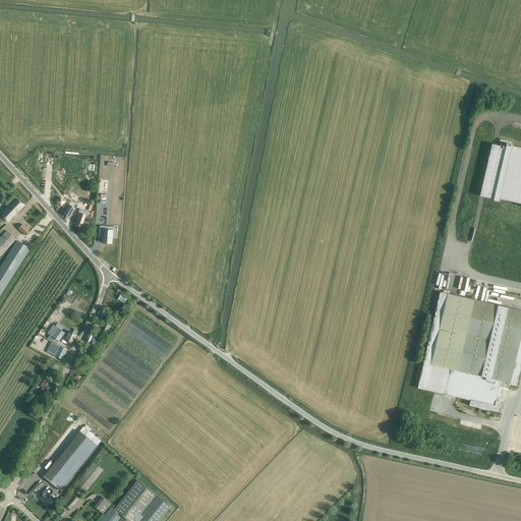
[(494,199),(494,200),(499,201),(500,198),(520,204),(520,148),(512,146),(512,145),(507,143),(506,148),(491,143),(479,196),(494,199)]
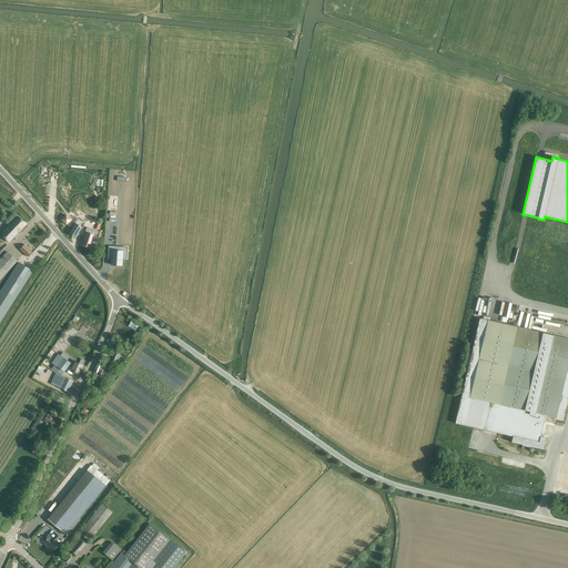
[(67,215),(61,220),(67,225),(71,220),(67,215)]
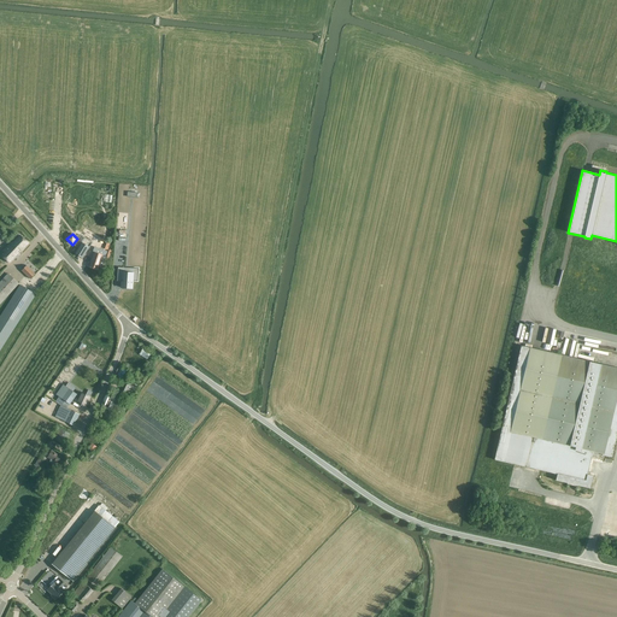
[(12,241),(0,252),(0,253),(10,263),(28,244),(19,235),(13,242),(12,241)]
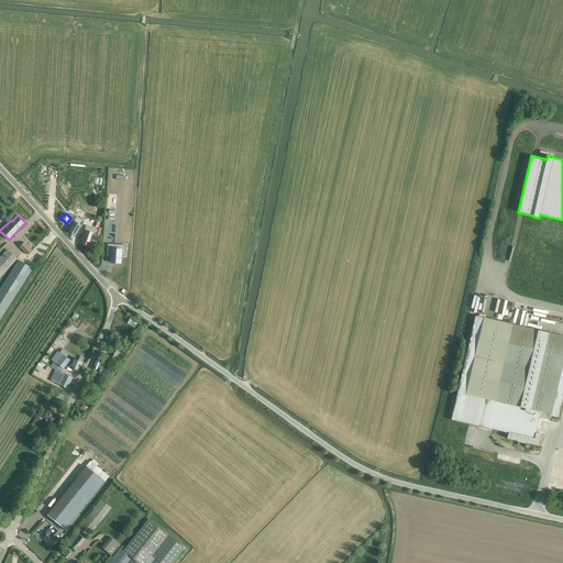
[(76,235),(81,225),(74,221),(68,231),(76,235)]
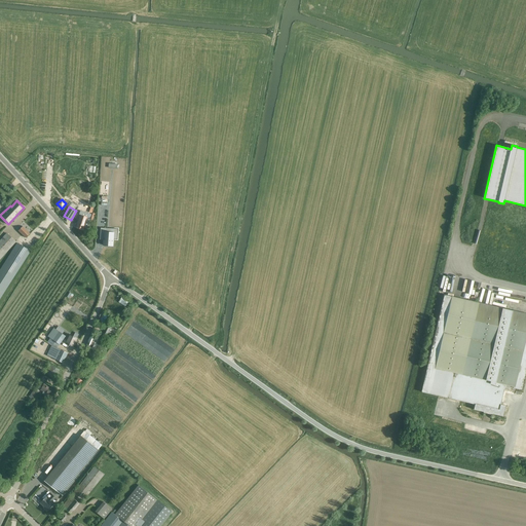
[(75,223),(74,227),(83,230),(87,217),(83,216),(80,215),(77,223),(75,223)]
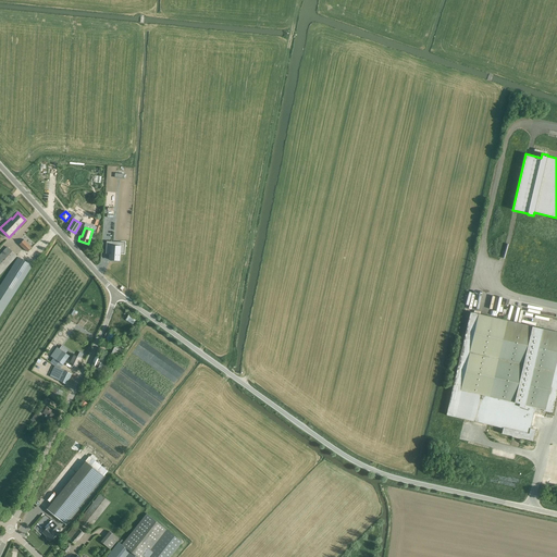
[(24,239),(20,245),(27,251),(32,247),(24,239)]
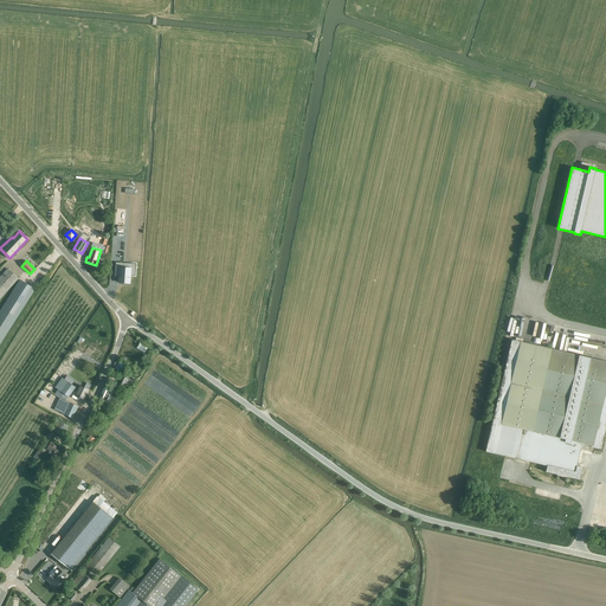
[(123,262),(116,262),(116,269),(120,269),(120,282),(129,283),(130,268),(123,268),(123,262)]
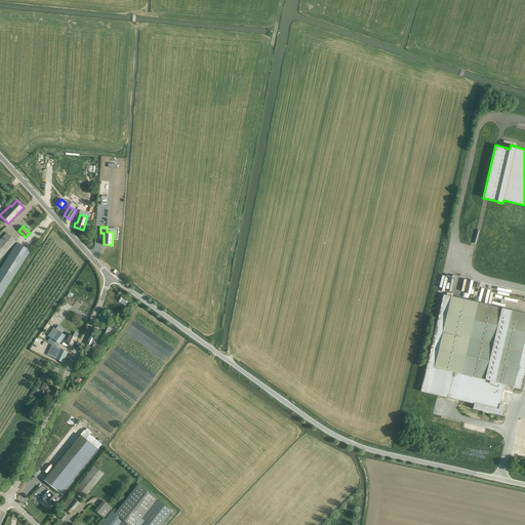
[(6,232),(0,239),(0,258),(16,241),(6,232)]
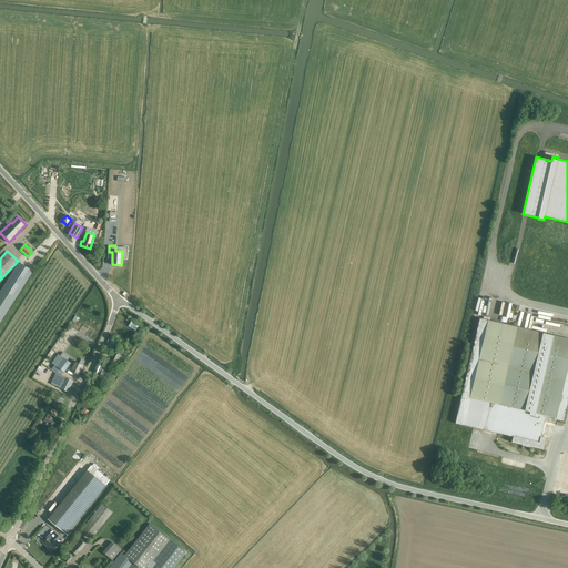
[(19,262),(0,290),(0,322),(33,271),(19,262)]
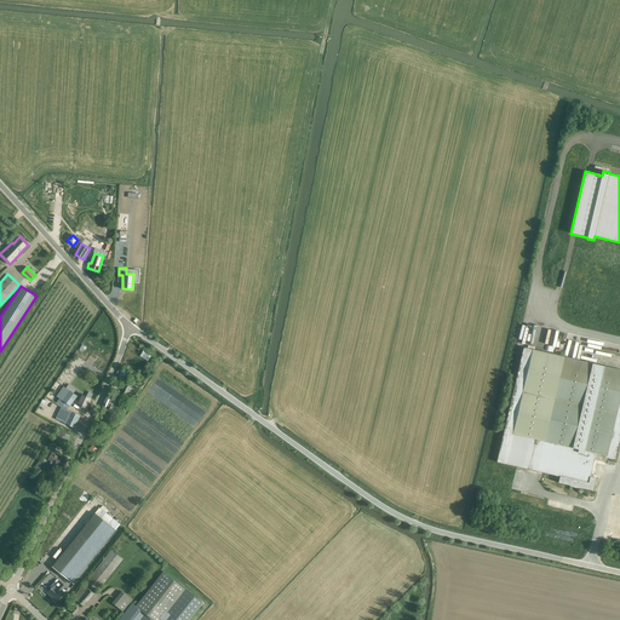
[(615,460),(619,438),(619,369),(523,348),(497,461),(560,477),(558,483),(592,491),(596,478),(590,477),(593,459),(606,461),(606,458),(615,460)]
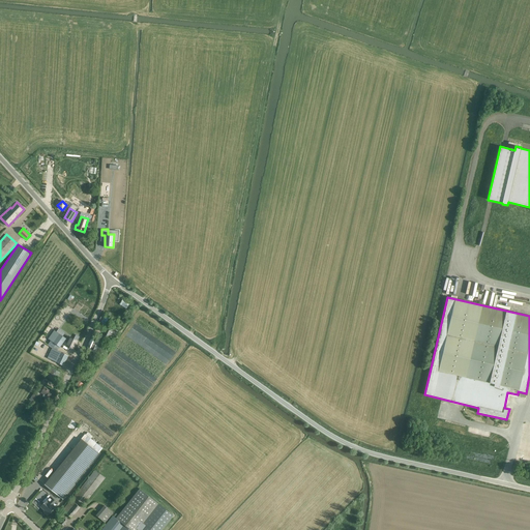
[(123,299),(119,304),(127,308),(130,303),(123,299)]
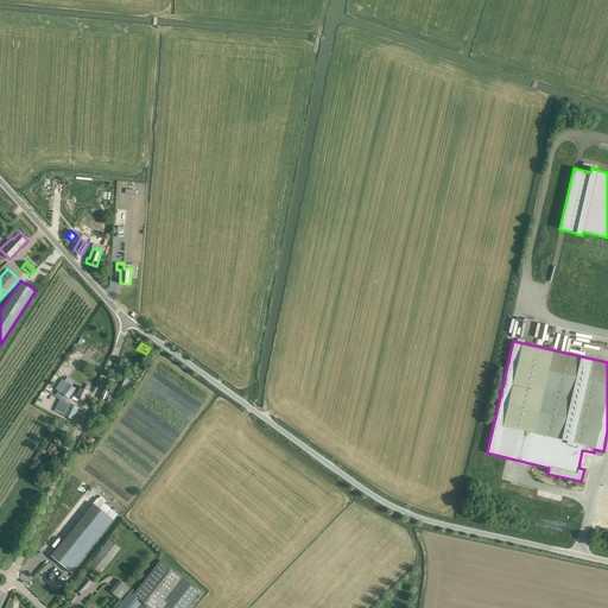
[(124,375),(118,386),(124,388),(125,388),(126,385),(128,386),(131,379),(132,377),(126,374),(125,377),(124,375)]
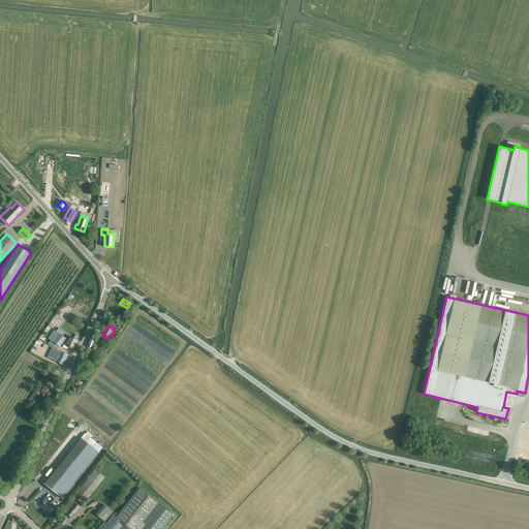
[(63,365),(67,355),(57,350),(66,338),(54,330),(48,338),(51,340),(48,344),(52,347),(48,356),(63,365)]
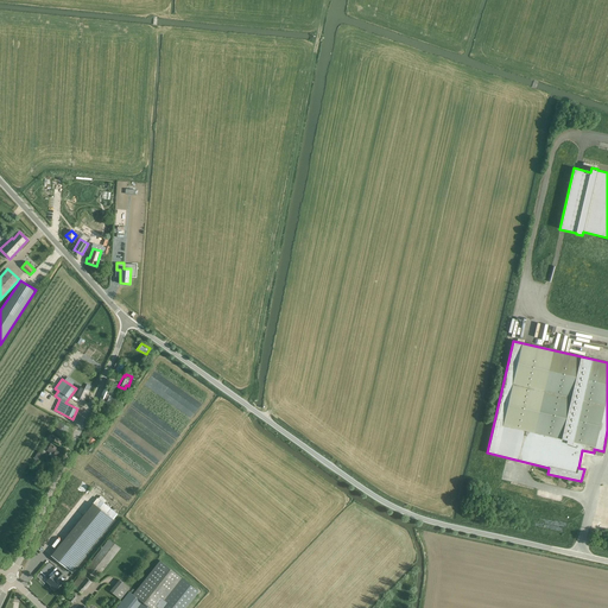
[(84,400),(89,391),(77,385),(76,387),(76,388),(75,391),(78,392),(76,396),(80,398),(80,399),(82,400),(83,400),(83,399),(84,400)]
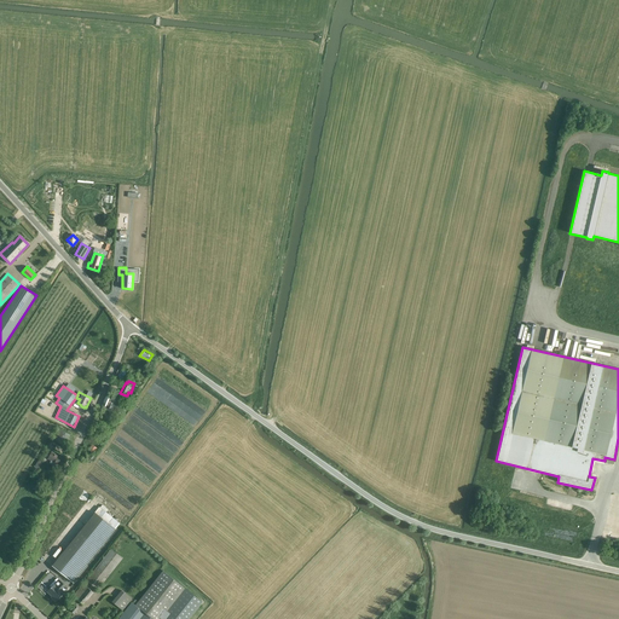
[(111,412),(117,399),(106,394),(100,408),(111,412)]
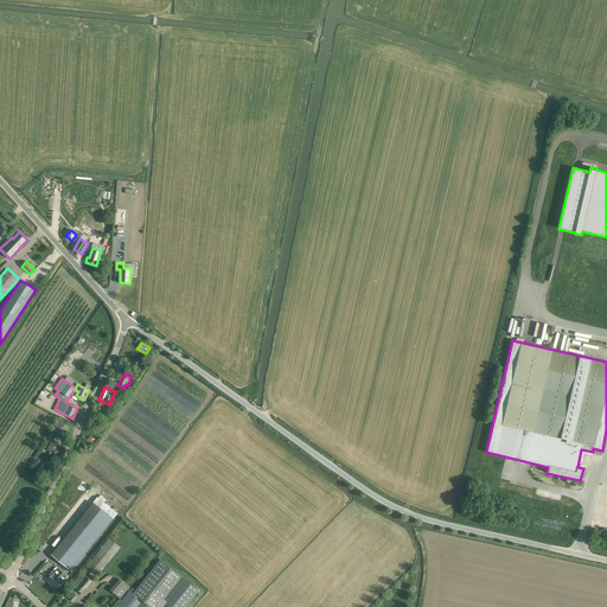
[(53,432),(63,438),(69,427),(59,421),(53,432)]
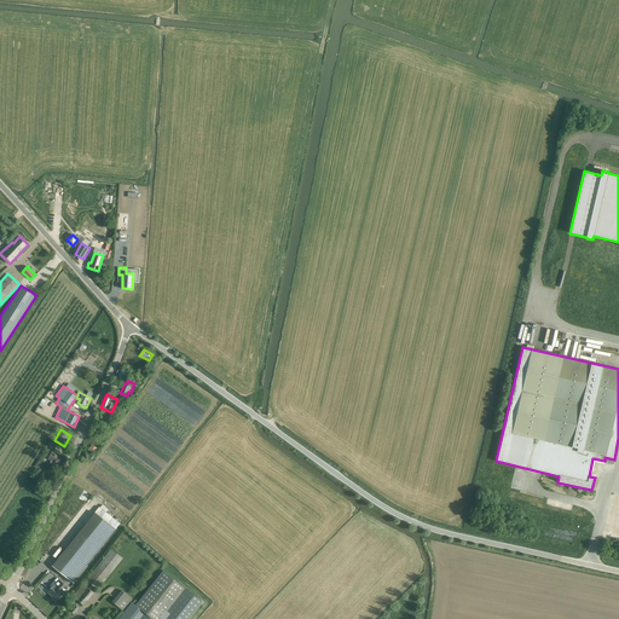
[(62,467),(65,460),(51,452),(47,458),(55,462),(53,466),(59,469),(61,466),(62,467)]
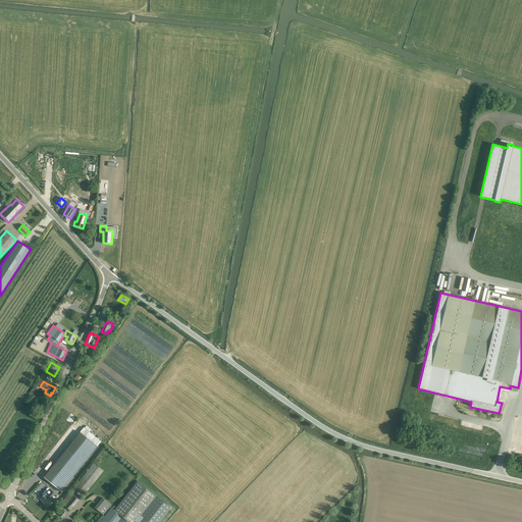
[(84,427),(71,442),(68,447),(67,447),(55,463),(44,477),(62,492),(74,477),(73,476),(86,461),(101,441),(90,432),(92,429),(87,425),(85,428),(84,427)]
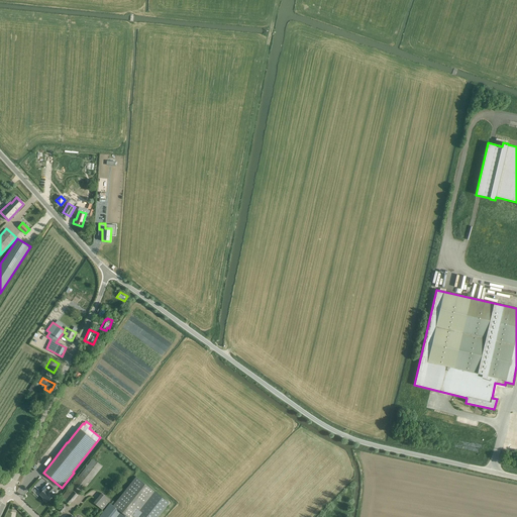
[(93,457),(72,485),(82,493),(103,466),(93,457)]
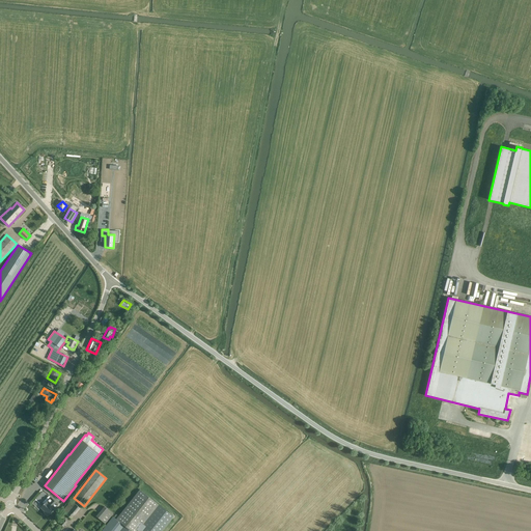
[(162,530),(173,516),(139,490),(116,519),(113,516),(101,530),(162,530)]
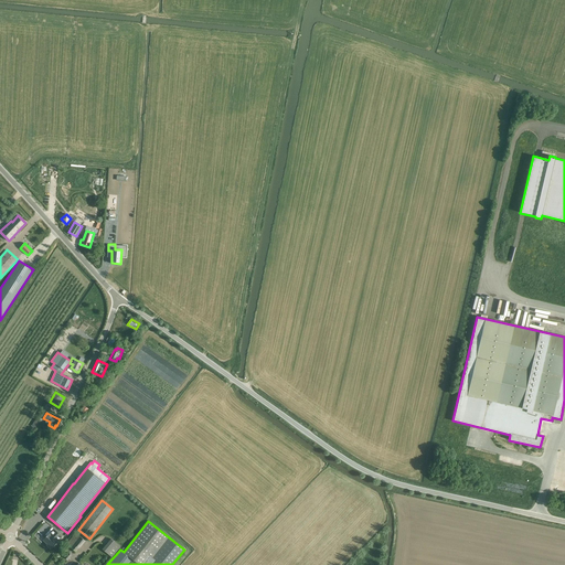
[(51,532),(43,540),(51,547),(62,536),(52,528),(50,530),(51,532)]
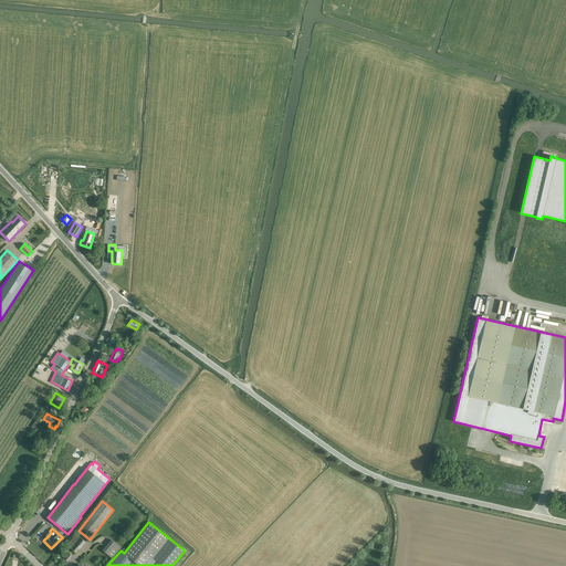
[(76,534),(67,545),(76,553),(85,542),(76,534)]
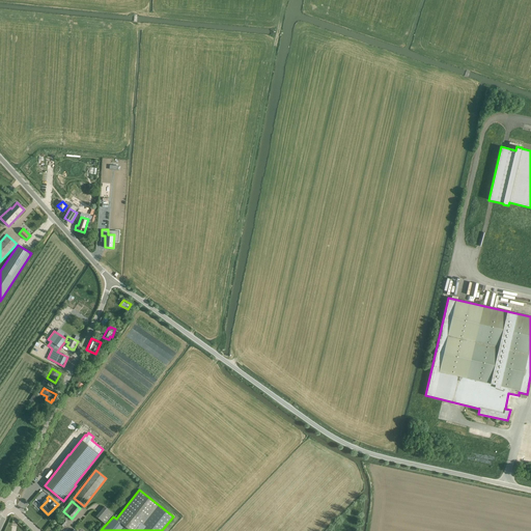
[(105,524),(113,514),(105,506),(96,516),(105,524)]
